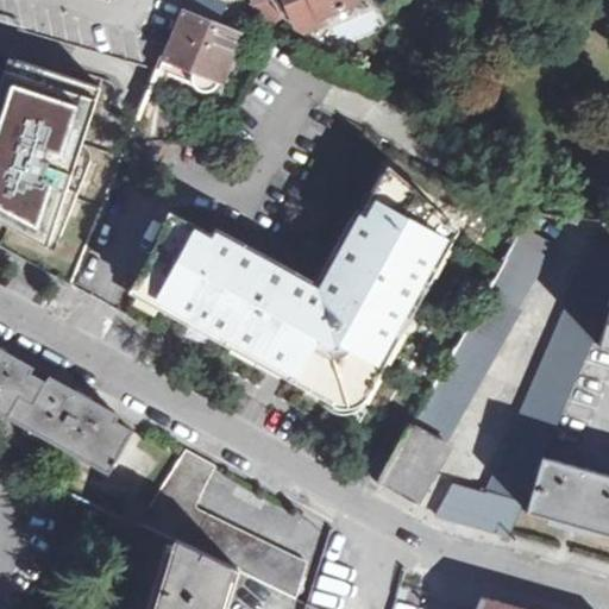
[(228,2),(223,0),(188,0),(161,70),(195,82),(195,86),(196,87),(199,89),(206,92),(213,90),(215,88),(221,82),(239,33),(219,26),(228,2)]
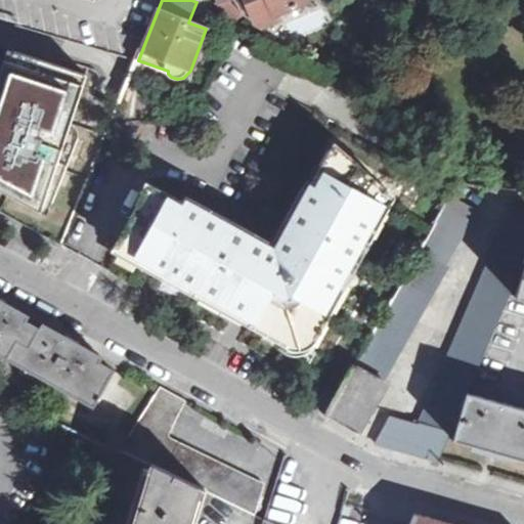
[(246,0),(255,24),(259,28),(276,22),(274,14),(298,5),(296,0),(246,0)]
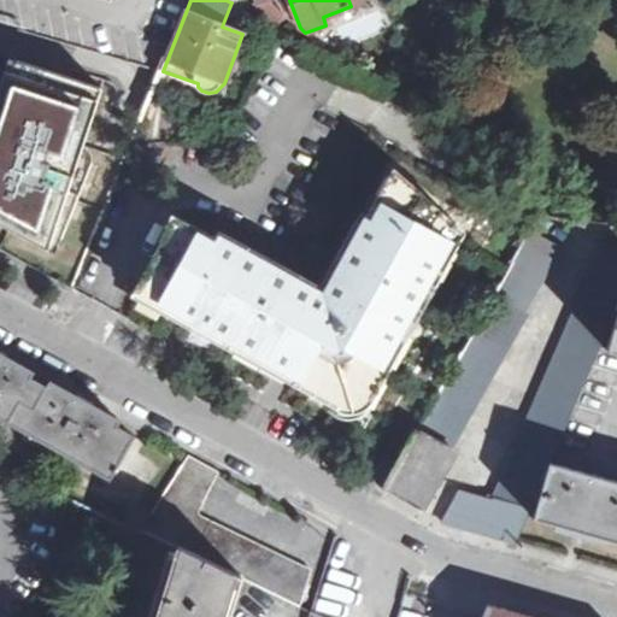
[(103,88),(17,60),(0,110),(0,213),(59,246),(93,163),(80,158),(103,88)]
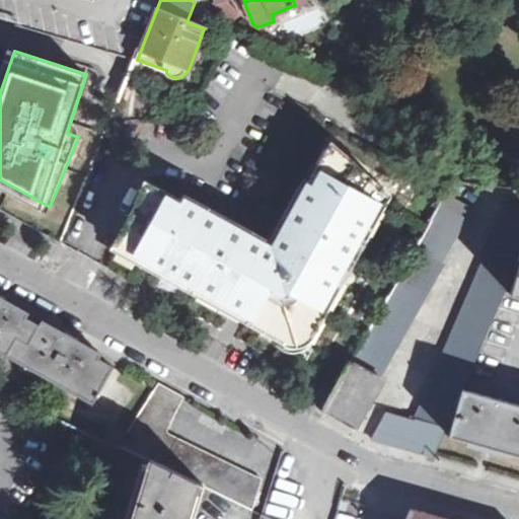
[(360,169),(337,147),(314,193),(306,190),(275,250),(187,206),(184,208),(150,190),(122,244),(300,342),(382,190),(357,176),(360,169)]
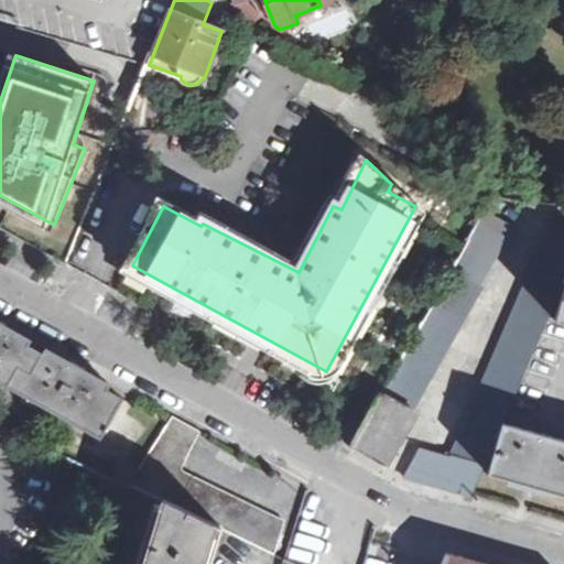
[(518,229),(486,212),(452,272),(484,290),(518,229)]
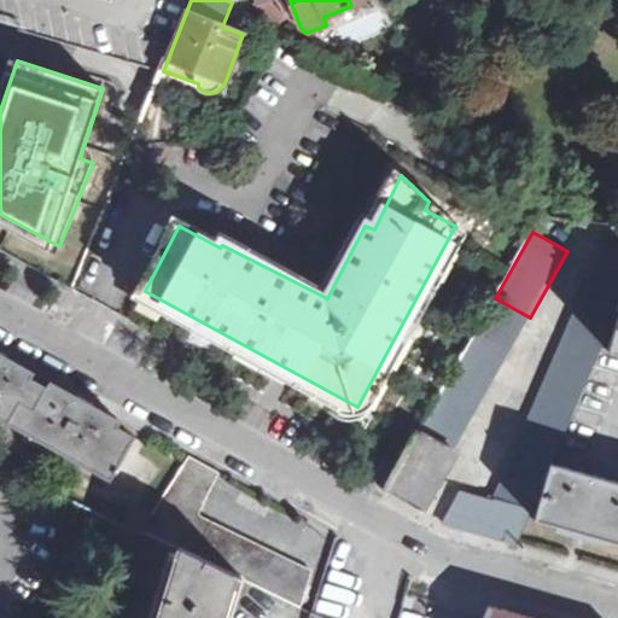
[(617,312),(617,248),(607,244),(496,501),(531,512),(552,467),(601,351),(617,312)]
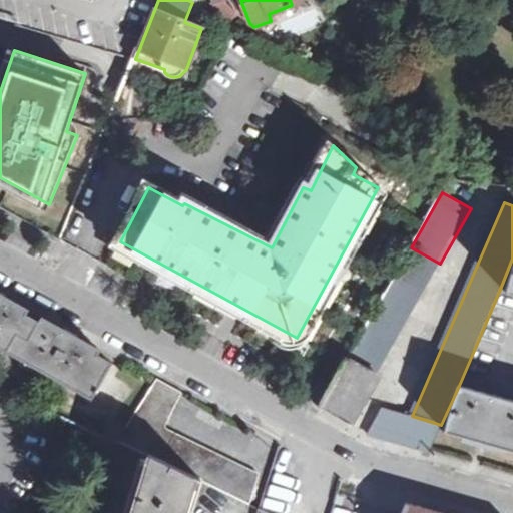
[(440,264),(411,247),(349,360),(376,374),(440,264)]
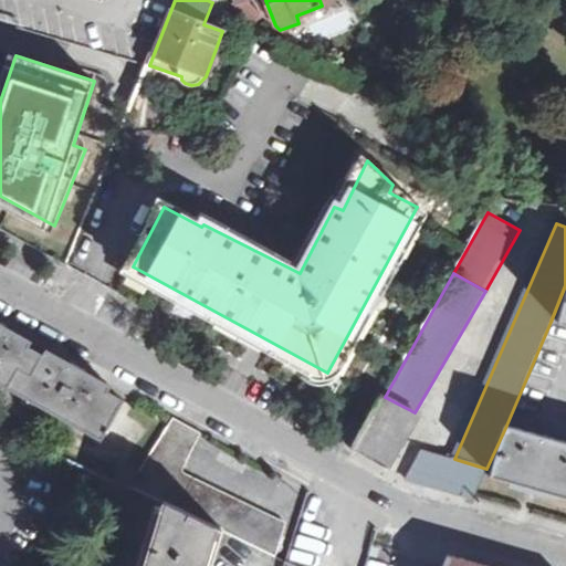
[(85,373),(87,369),(72,362),(71,364),(63,359),(60,365),(11,337),(14,332),(7,327),(8,325),(0,321),(0,381),(101,439),(123,399),(91,381),(94,377),(85,373)]
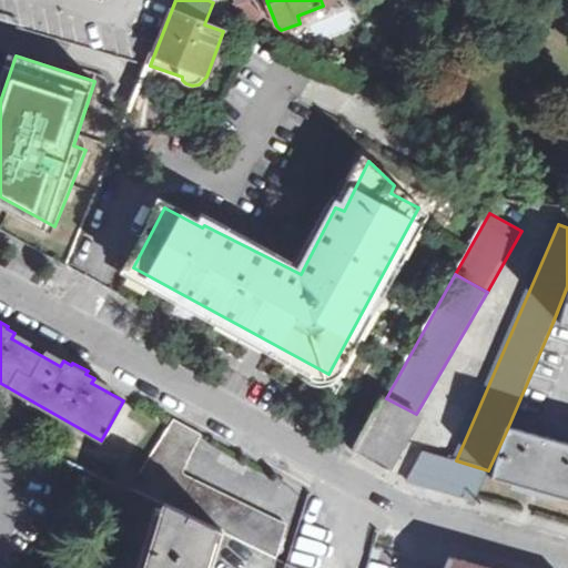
[(382,395),(351,448),(389,469),(419,416),(416,414),(386,398),(382,395)]
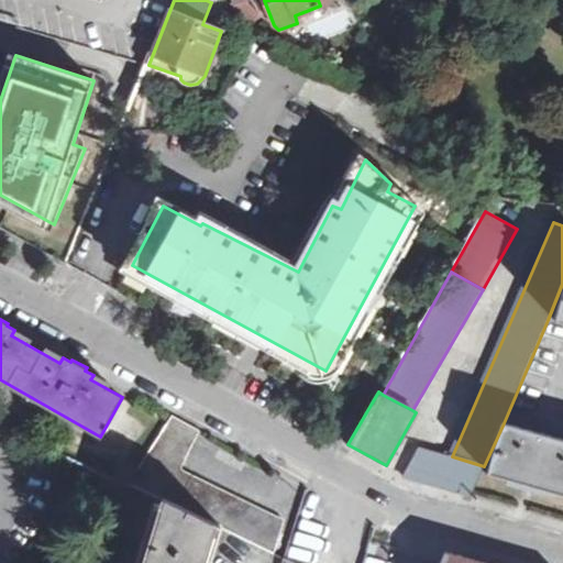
[(129,483),(131,485),(133,483),(163,498),(220,527),(274,554),(284,522),(177,468),(199,430),(200,429),(173,415),(172,416),(139,467),(129,483)]
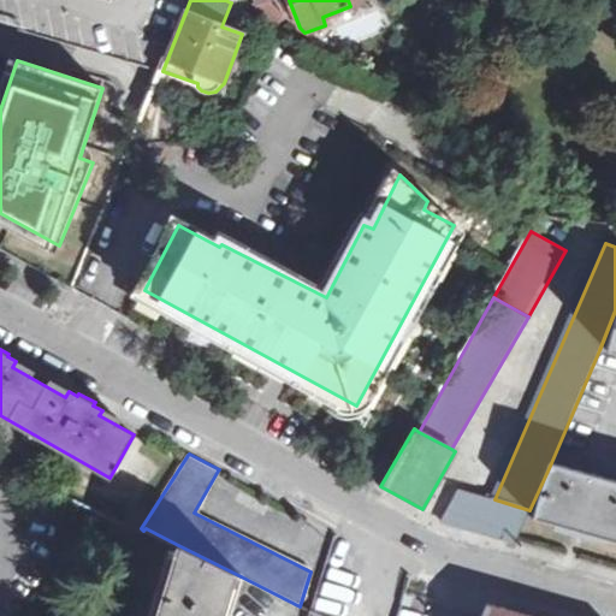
[(615,481),(552,463),(537,517),(580,529),(615,539),(615,481)]
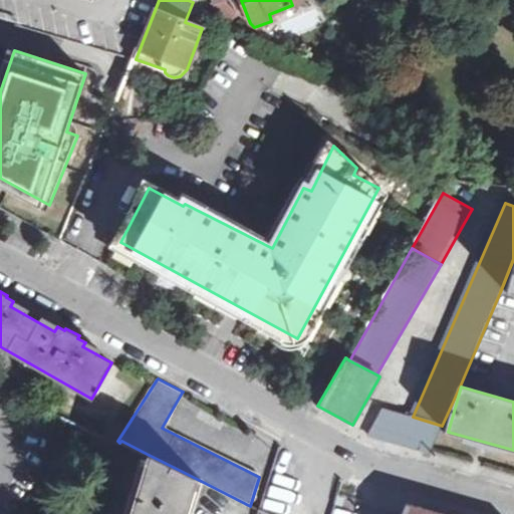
[(382,408),(367,435),(428,452),(430,453),(433,447),(442,426),(413,417),(382,408)]
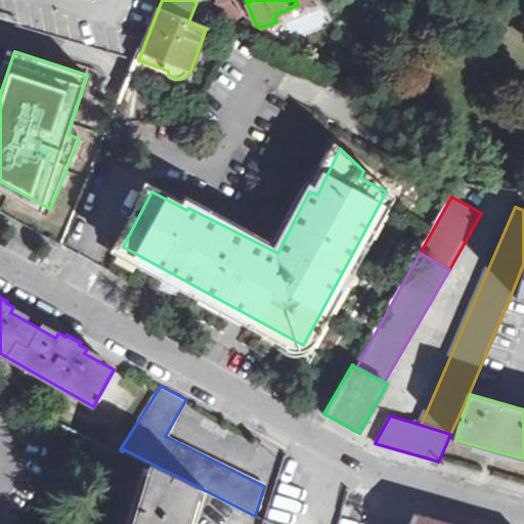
[(107,443),(120,449),(129,435),(117,429),(107,443)]
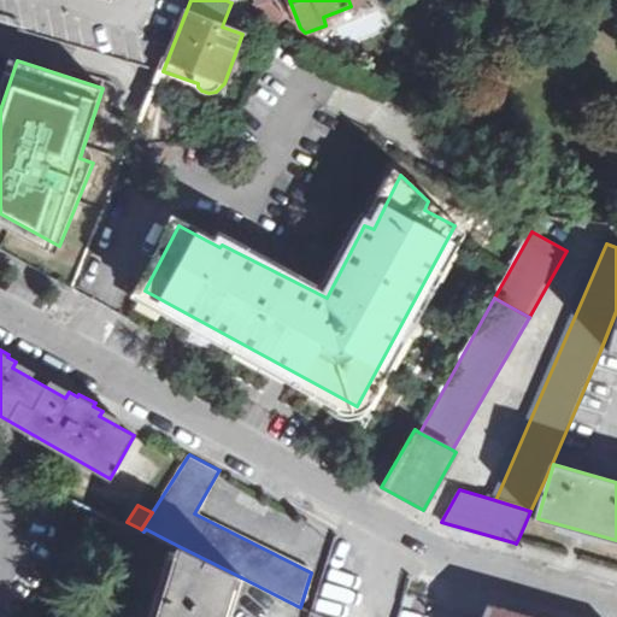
[(228,616),(241,577),(178,546),(162,601),(172,605),(169,616),(228,616)]
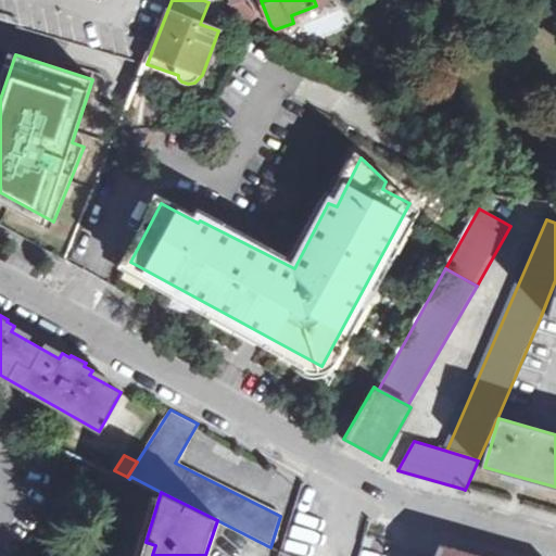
[(152,555),(155,545),(146,542),(141,555),(152,555)]
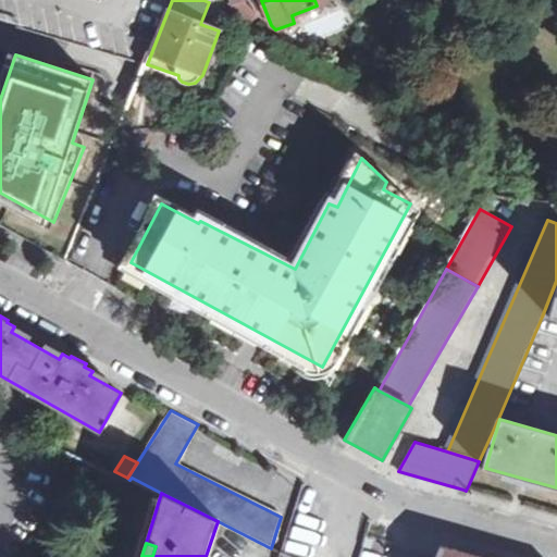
[(483,556),(441,545),(435,556),(483,556)]
